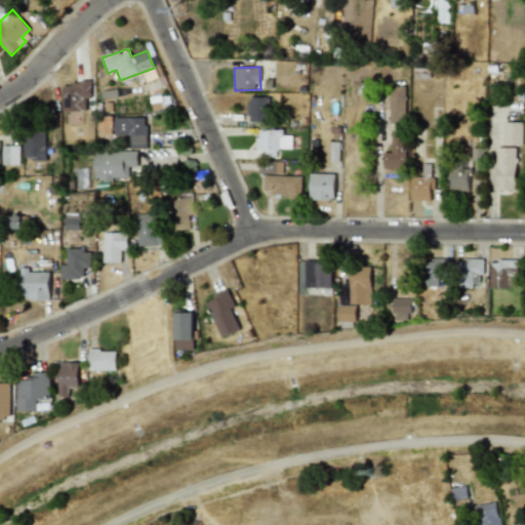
[(63,83),(63,113),(86,112),(86,98),(91,98),(91,82),(63,83)]
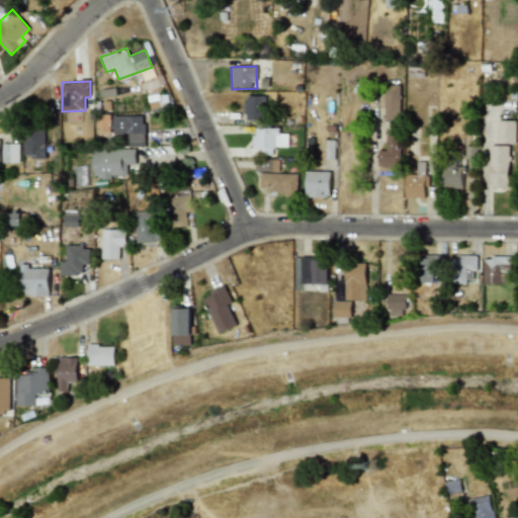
[(399,85),(383,85),(384,117),(400,117),(399,85)]
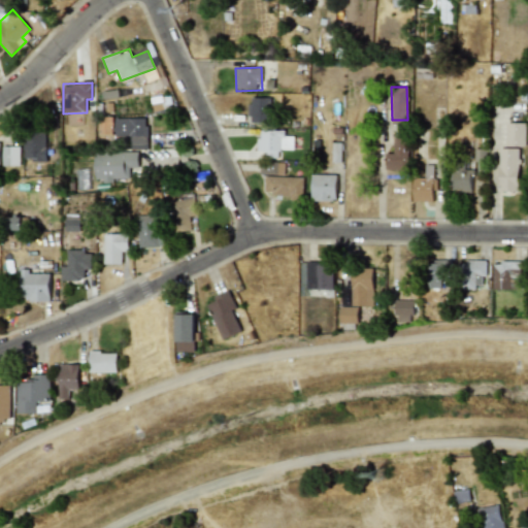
[(249,123),(267,123),(268,98),(250,97),(249,123)]
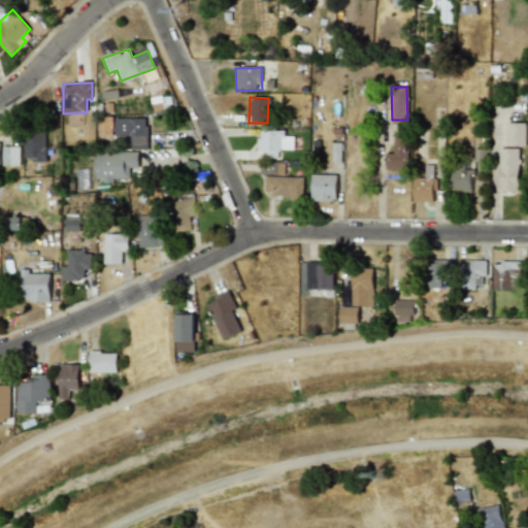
[(147,149),(147,118),(116,119),(116,136),(128,136),(129,150),(147,149)]
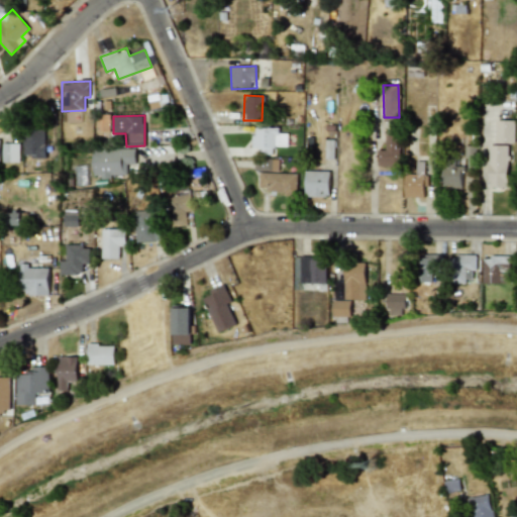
[(495,143),(514,144),(515,120),(496,120),(495,143)]
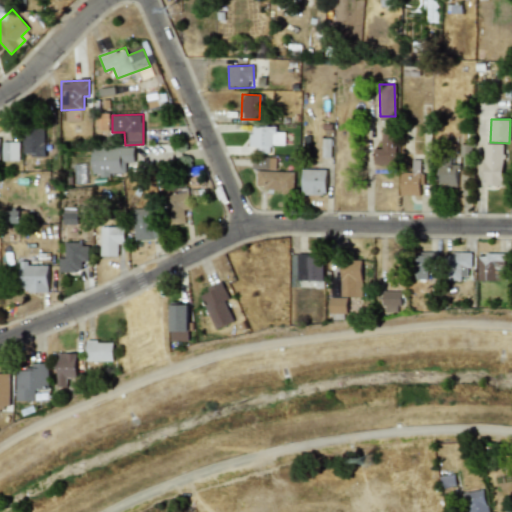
[(44,157),(44,125),(23,126),(24,158),(44,157)]
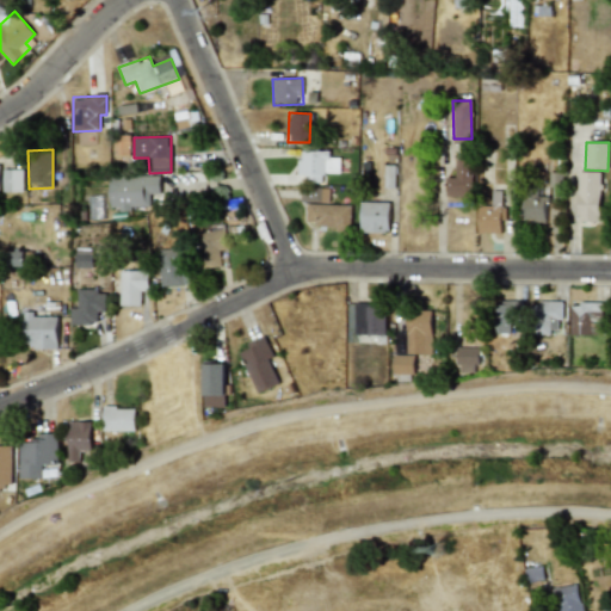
[(298,179),(323,180),(325,173),(339,173),(340,158),(329,158),(329,152),(300,150),(298,179)]
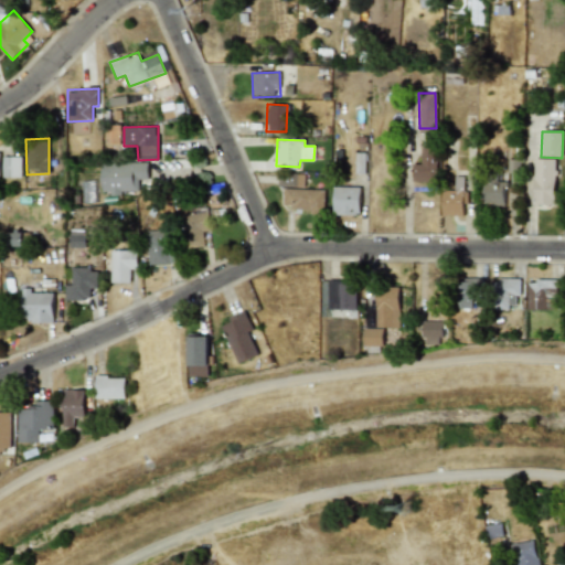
[(420,147),(420,163),(412,163),(412,182),(437,181),(436,147),(420,147)]
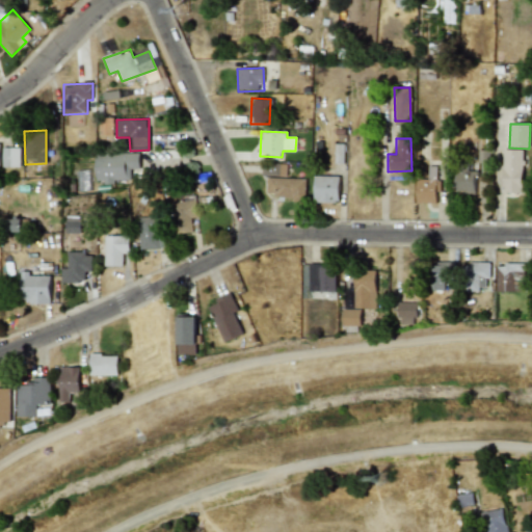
[(20,147),(2,148),(2,168),(20,167),(20,147)]
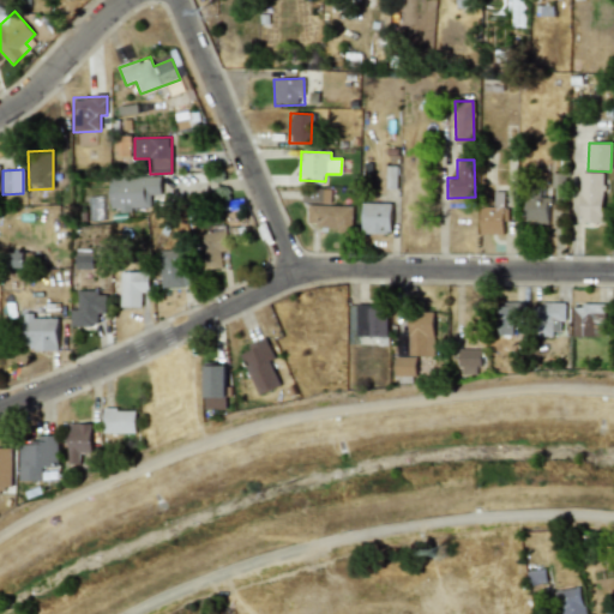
[(579,224),(602,224),(603,173),(581,172),(579,224)]
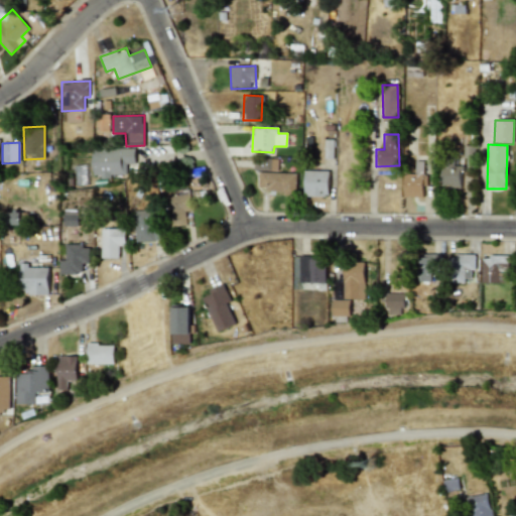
[(134,146),(93,147),(93,176),(135,176),(134,146)]
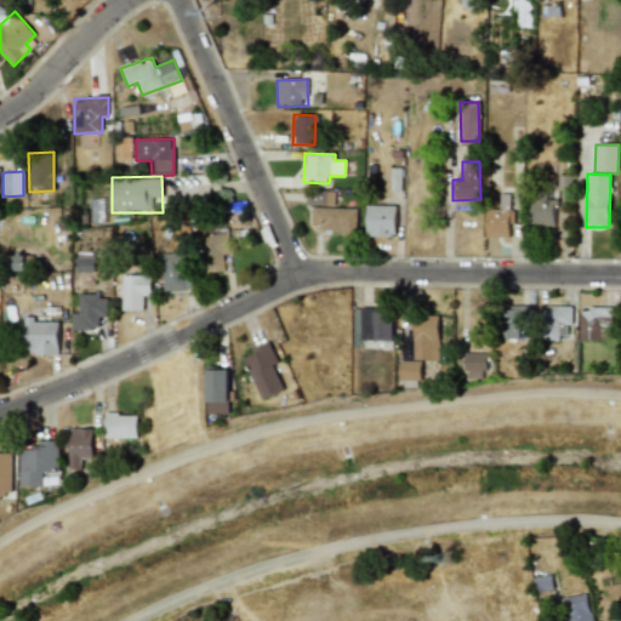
[(306,204),(335,205),(335,191),(306,189),(306,204)]
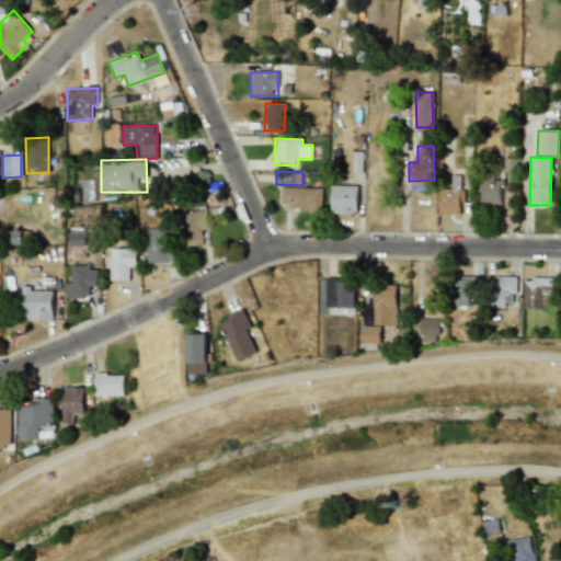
[(438,215),(460,215),(460,176),(451,176),(451,189),(439,187),(438,215)]
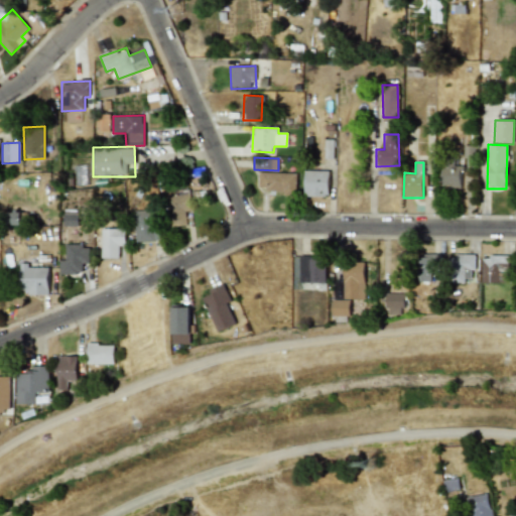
[(441,186),(461,186),(462,165),(441,165),(441,186)]
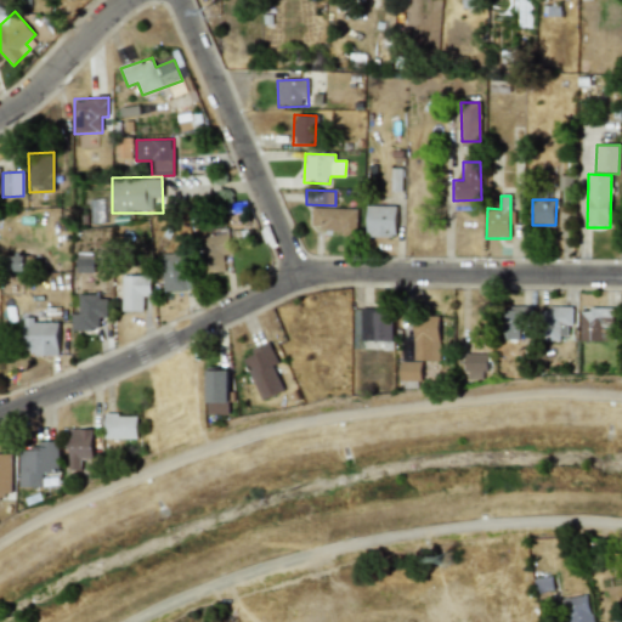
[(367,237),(396,238),(396,205),(367,205),(367,237)]
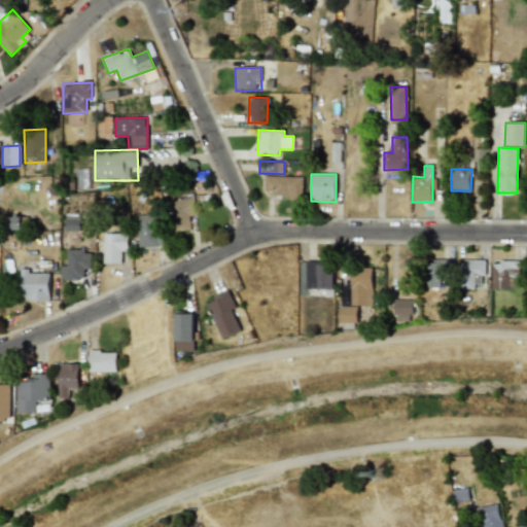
[(290,195),(290,201),(303,201),(303,176),(266,175),(265,194),(290,195)]
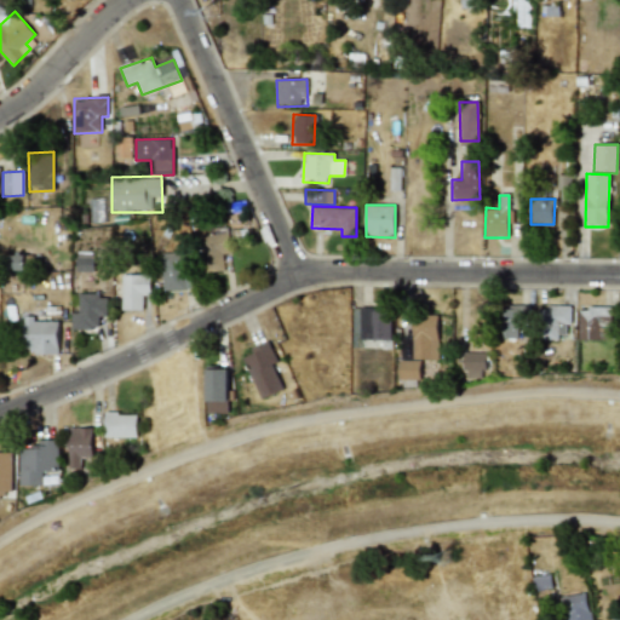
[(225,273),(223,256),(230,254),(229,233),(197,236),(201,275),(225,273)]
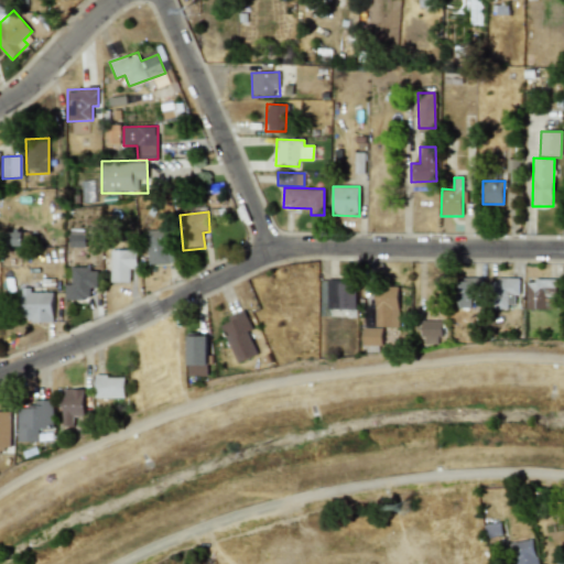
[(170,229),(147,230),(148,264),(170,263),(170,229)]
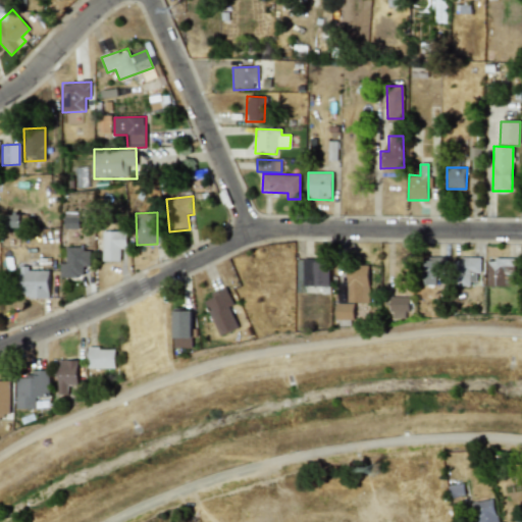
[(66,236),(79,236),(79,217),(65,217),(66,236)]
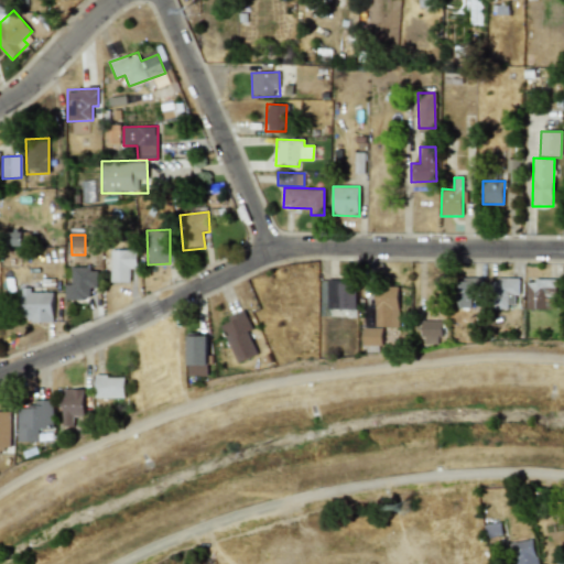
[(111,284),(130,284),(129,268),(137,268),(137,249),(110,249),(111,284)]
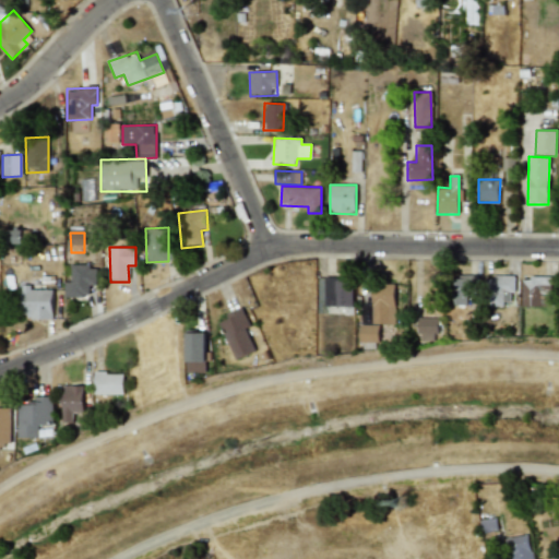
[(63,297),(90,297),(90,286),(96,285),(96,265),(70,265),(71,282),(63,282),(63,297)]
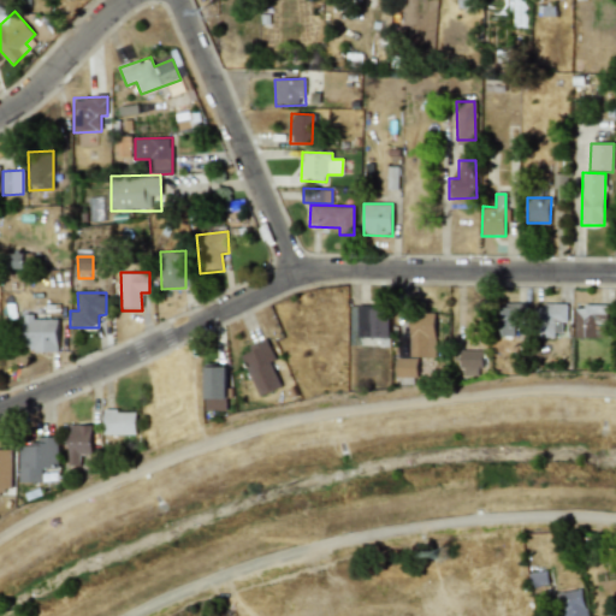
[(515,337),(515,321),(525,321),(525,303),(497,303),(498,337),(515,337)]
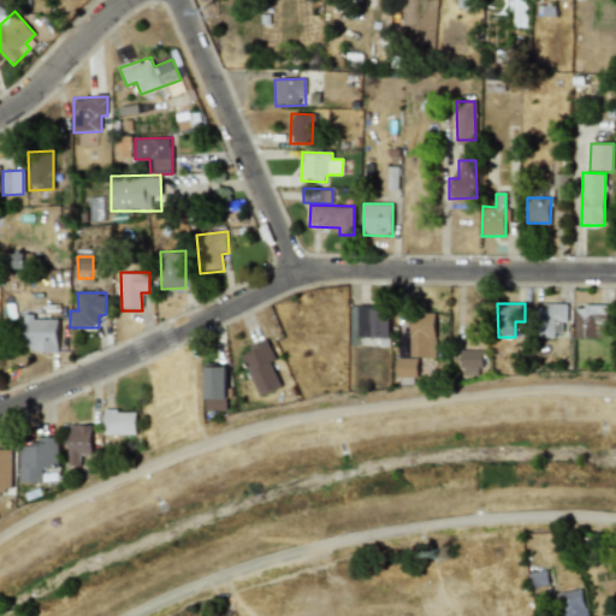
[(357,349),(388,349),(388,304),(357,304),(357,349)]
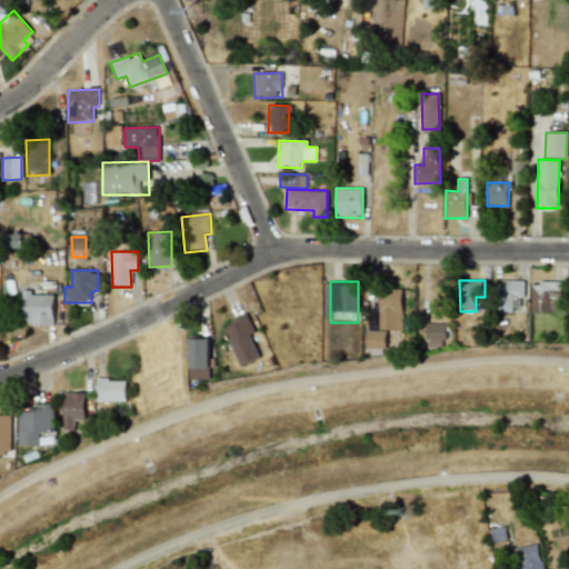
[(525,281),(496,281),(497,310),(520,310),(520,298),(525,298),(525,281)]
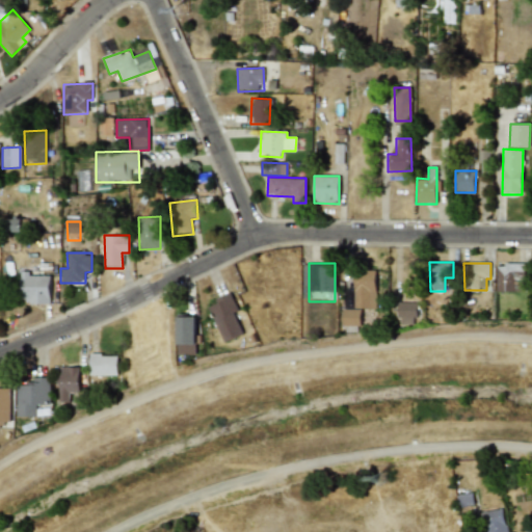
[(497,293),(524,293),(525,264),(497,264),(497,293)]
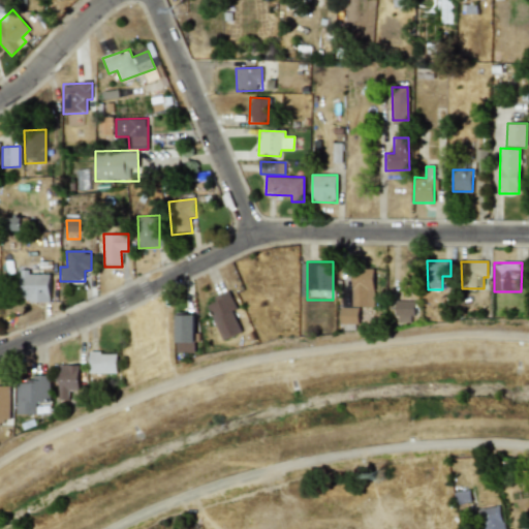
[(373,269),(351,269),(351,306),(372,307),(373,269)]
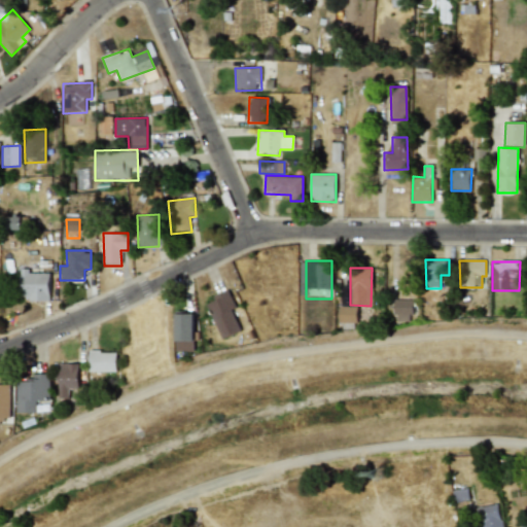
[(49,273),(28,273),(29,269),(21,269),(20,297),(28,297),(28,302),(49,302),(49,273)]
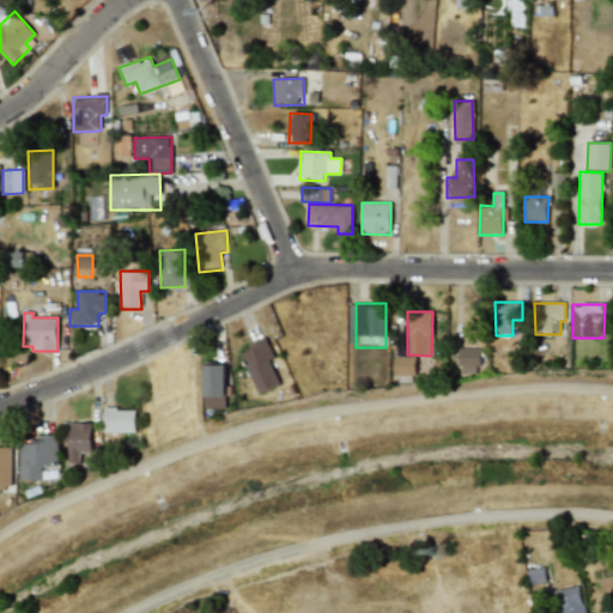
[(258,395),(280,386),(269,360),(274,359),(266,339),(238,351),(258,395)]
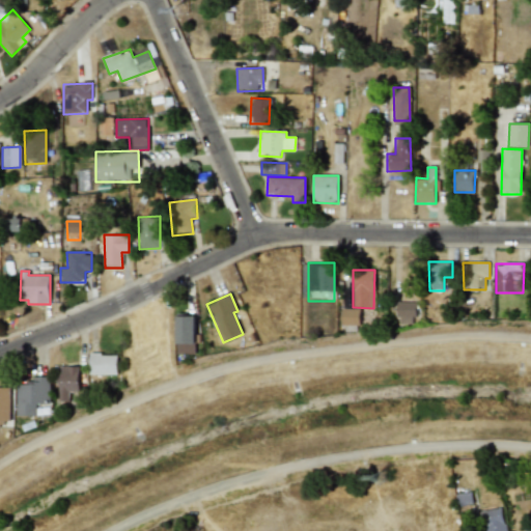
[(414,302),(397,302),(397,324),(415,324),(414,302)]
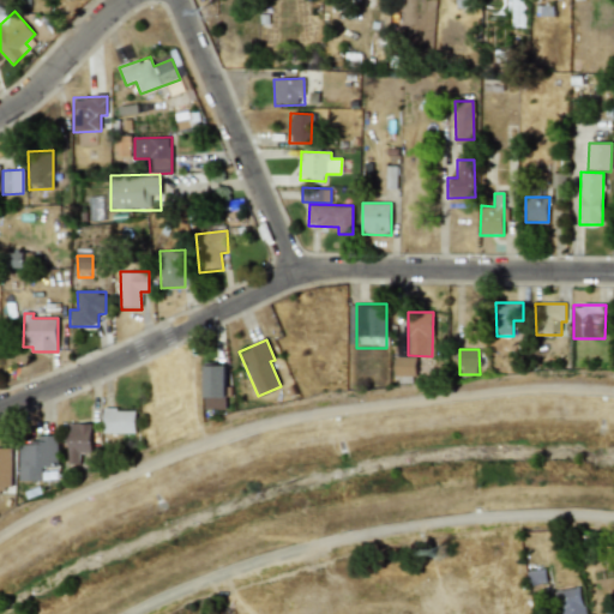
[(395,375),(431,375),(431,356),(395,356),(395,375)]
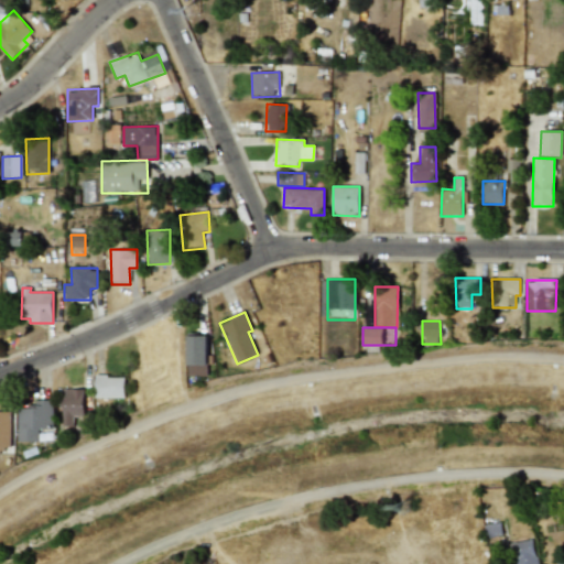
[(207,367),(207,336),(187,336),(187,367),(207,367)]
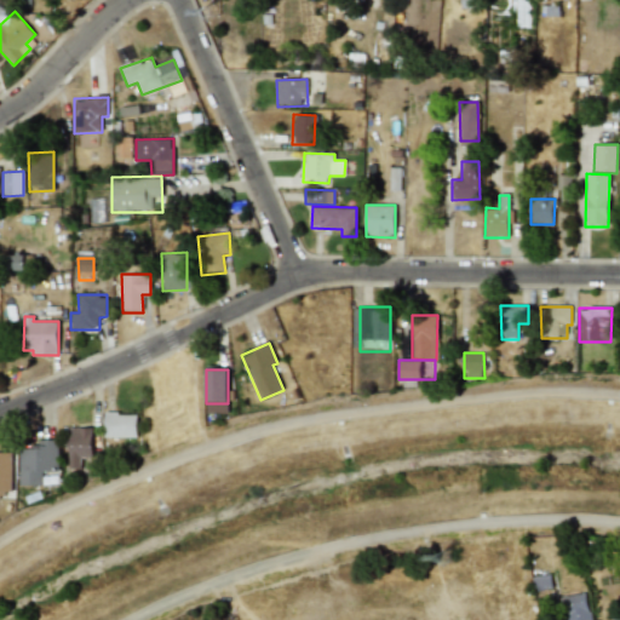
[(104,440),(137,438),(137,413),(104,413),(104,440)]
